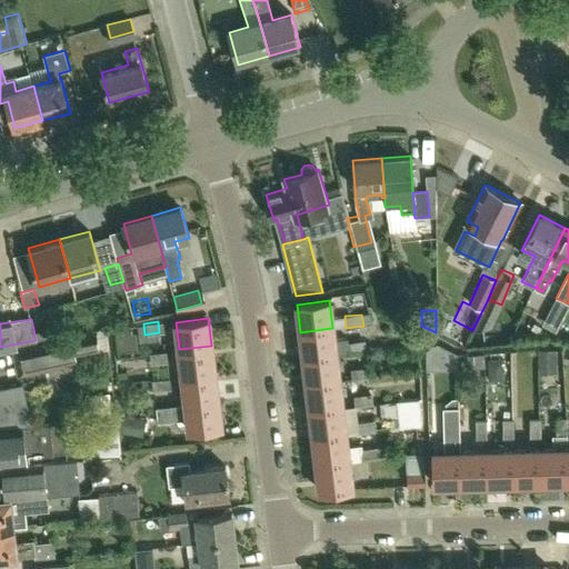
[(347,339),(333,340),(332,328),(300,332),(303,359),(336,355),(366,351),(365,340),(348,342),(347,339)]
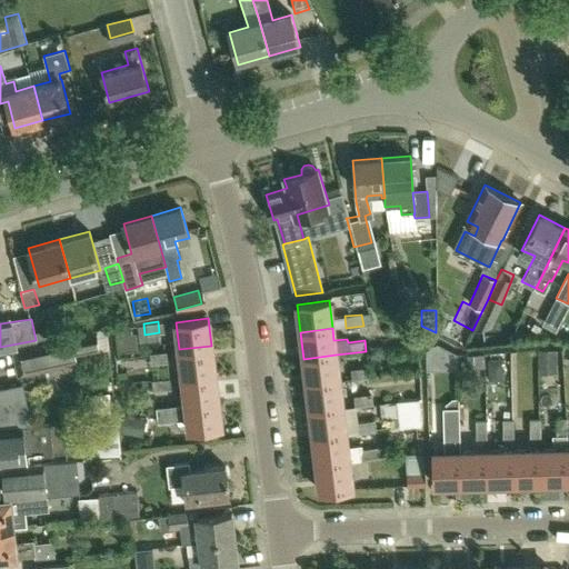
[(98,348),(95,330),(12,349),(19,376),(77,362),(76,355),(86,353),(85,350),(98,348)]
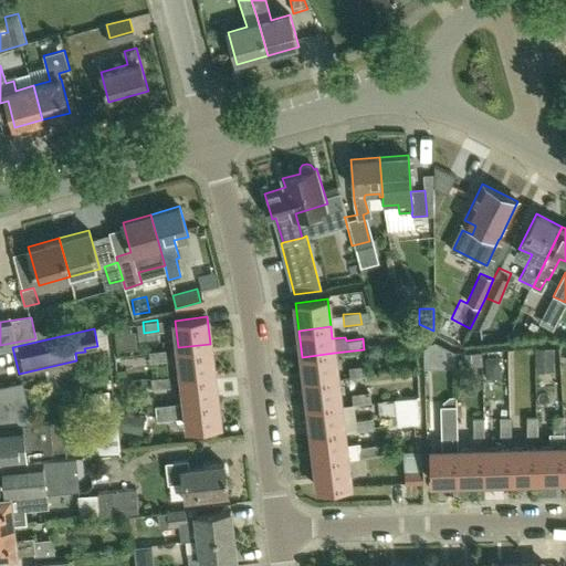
[(456,353),(435,343),(423,348),(425,368),(456,368),(456,353)]
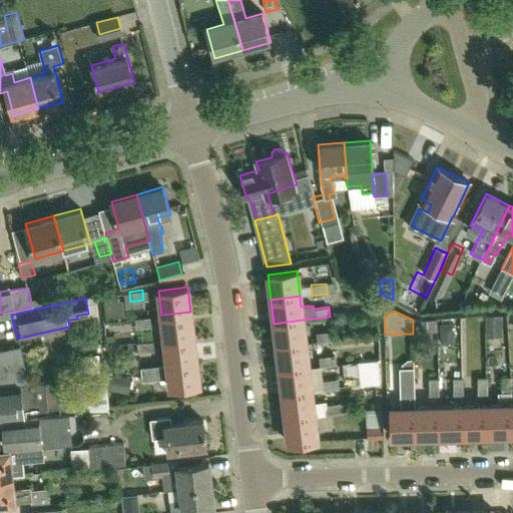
[(193,336),(190,312),(161,315),(164,339),(193,336)]
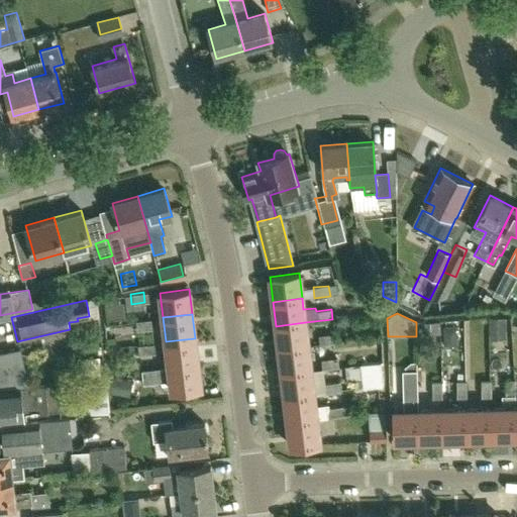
[(507,340),(506,318),(490,318),(491,340),(507,340)]
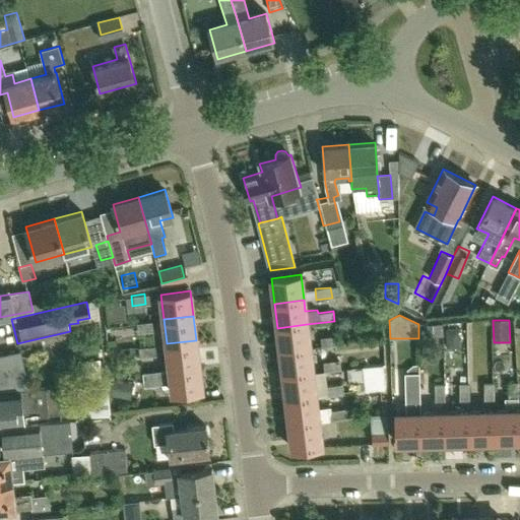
[(148,331),(147,321),(134,323),(136,333),(148,331)]
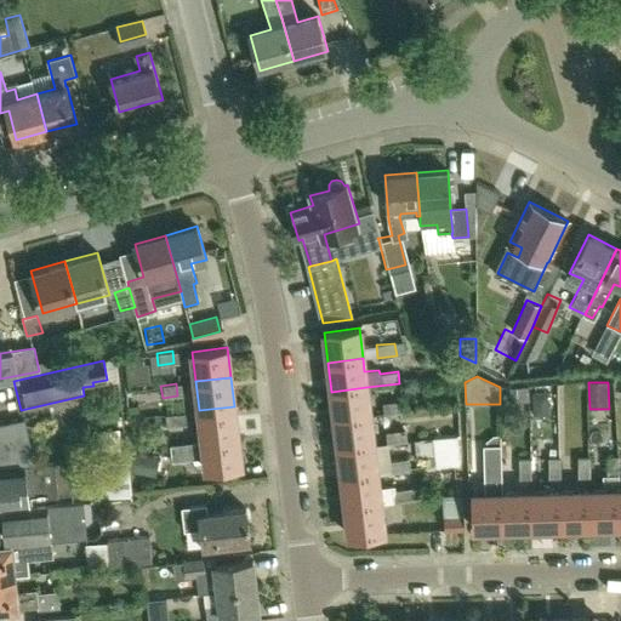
[(370,416),(366,387),(331,392),(335,421),(370,416)]
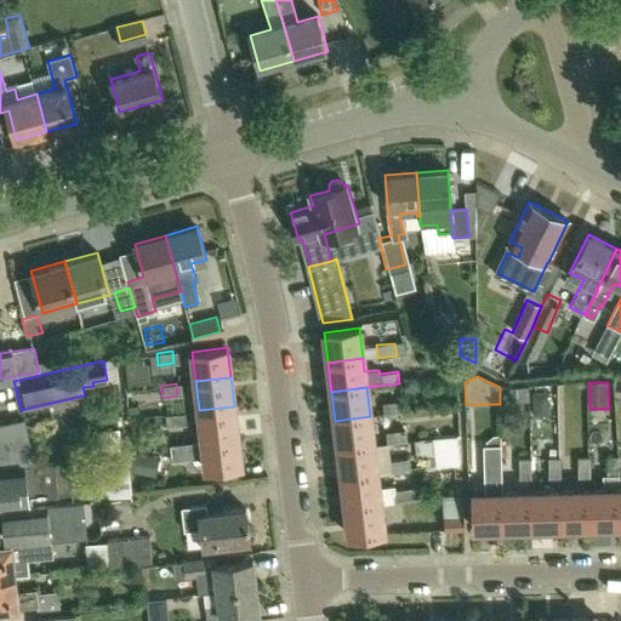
[(528,388),(510,388),(510,402),(528,402),(528,388)]
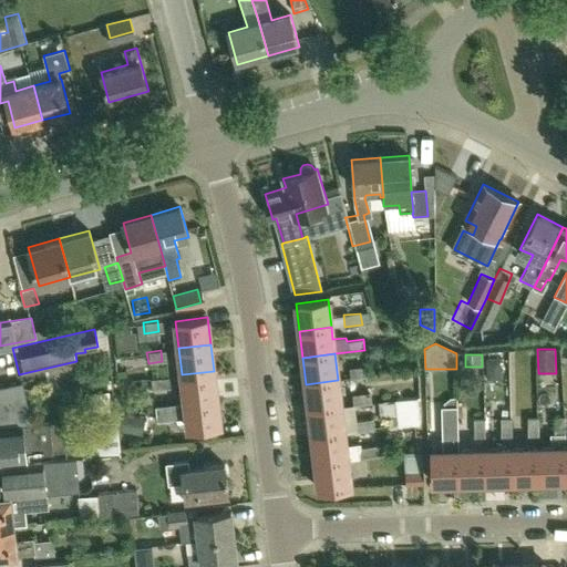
[(500,361),(486,361),(487,380),(500,379),(500,361)]
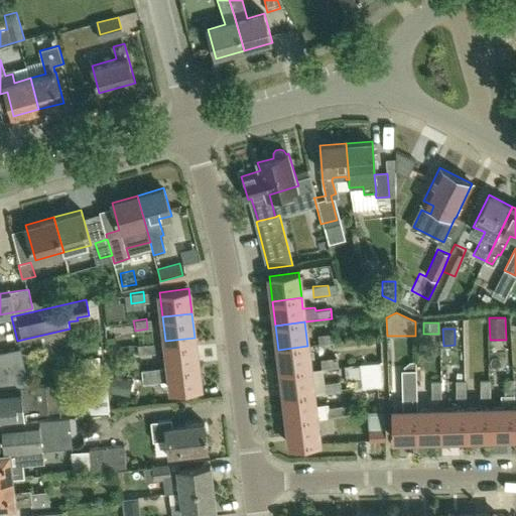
[(335,343),(334,334),(317,336),(318,345),(335,343)]
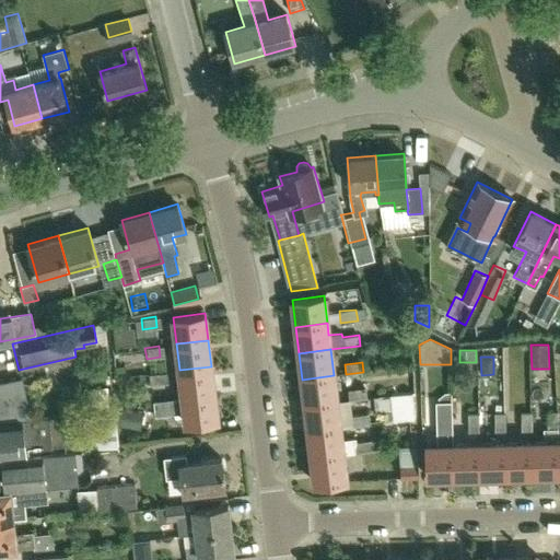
[(214,393),(211,366),(179,370),(183,396),(214,393)]
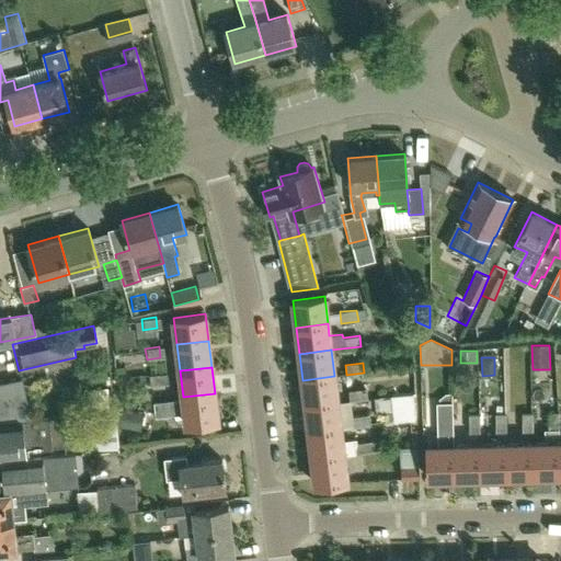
[(162,373),(148,375),(149,386),(163,384),(162,373)]
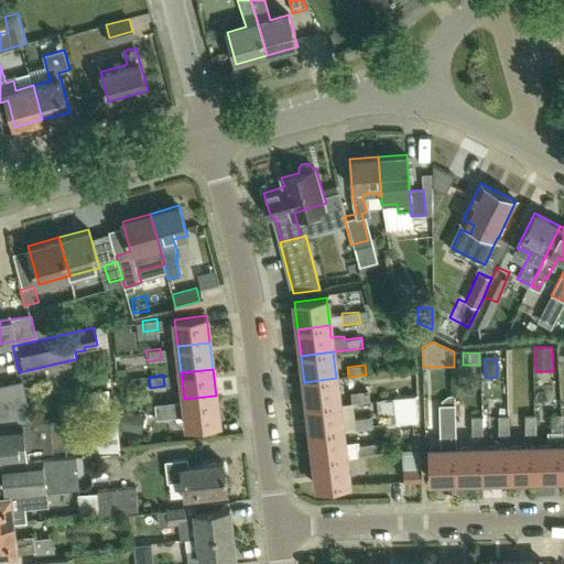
[(339,404),(336,378),(304,382),(307,409),(339,404)]
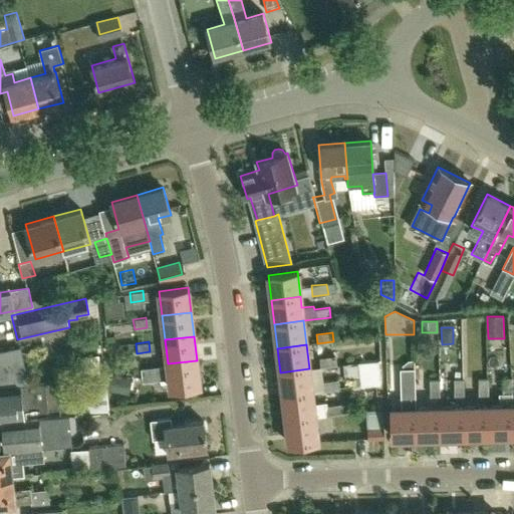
[(0,371),(24,366),(20,347),(0,350),(0,371)]
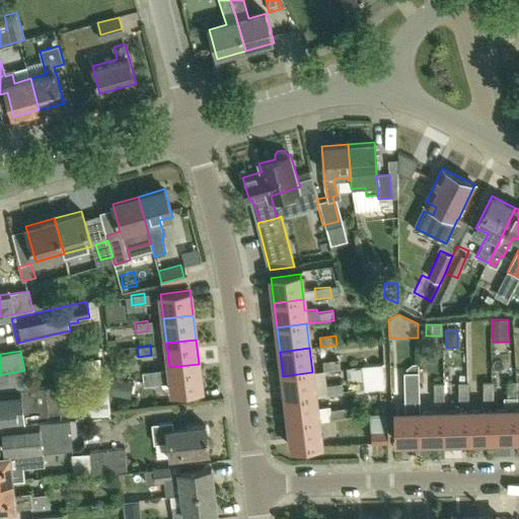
[(99,358),(85,358),(85,374),(100,374),(99,358)]
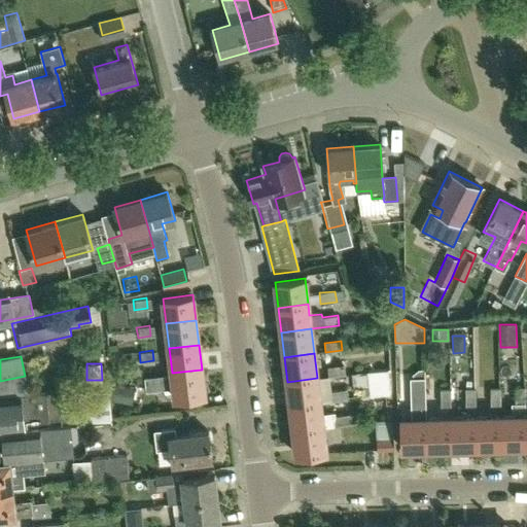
[(345,376),(344,365),(328,367),(329,378),(345,376)]
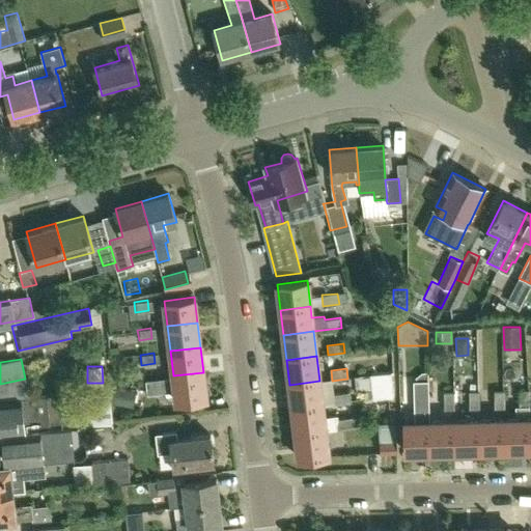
[(206,397),(203,372),(173,375),(173,376),(145,380),(147,394),(175,391),(176,401),(206,397)]
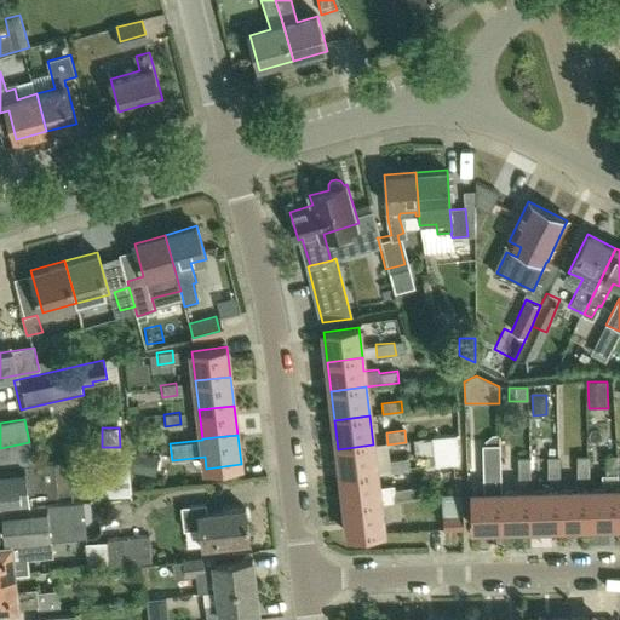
[(503,527),(501,493),(499,435),(493,435),(486,441),(487,493),(471,494),(472,528),(503,527)]
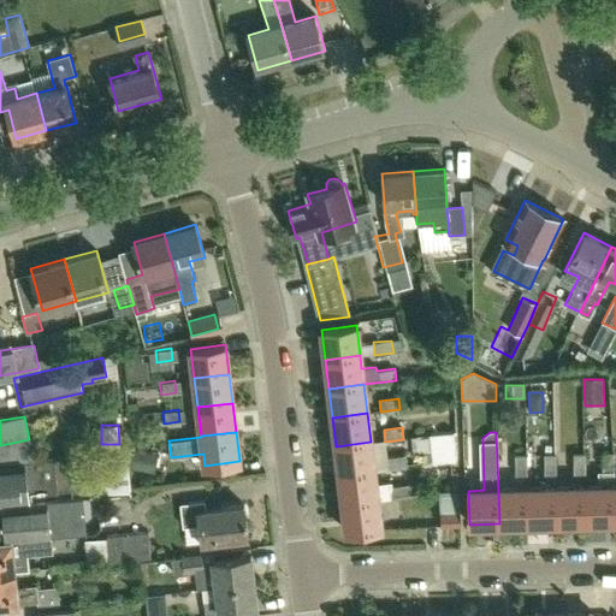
[(452,433),(430,436),(433,463),(456,461),(452,433)]
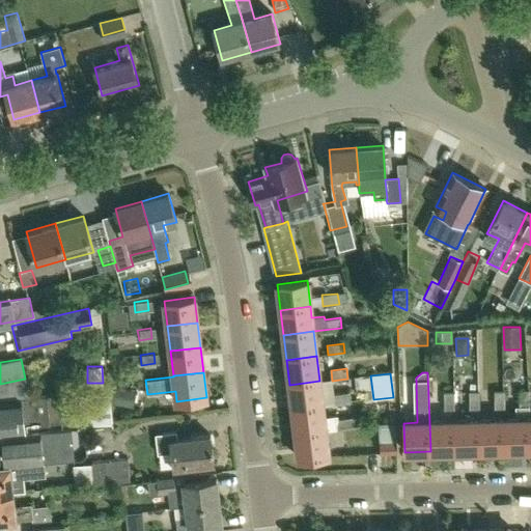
[(323,406),(319,381),(289,385),(292,410),(323,406)]
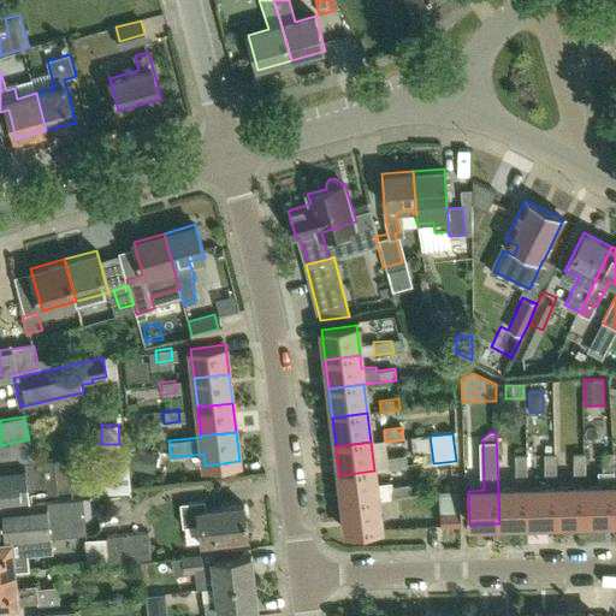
[(136,448),(132,467),(158,472),(160,452),(136,448)]
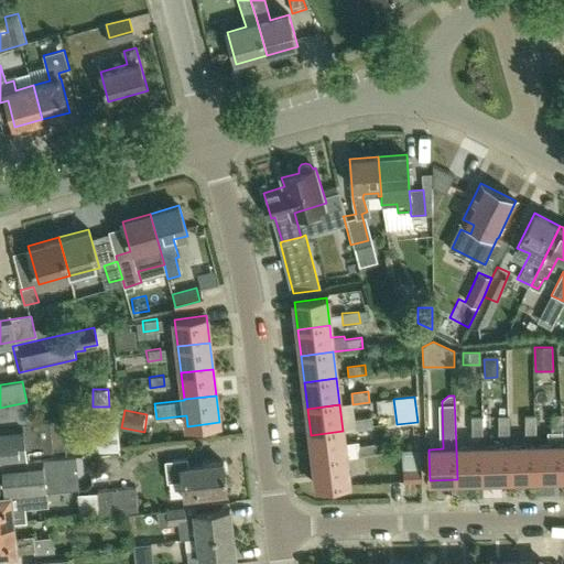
[(563,476),(563,445),(562,414),(551,415),(551,431),(548,432),(549,446),(537,446),(537,477),(563,476)]
